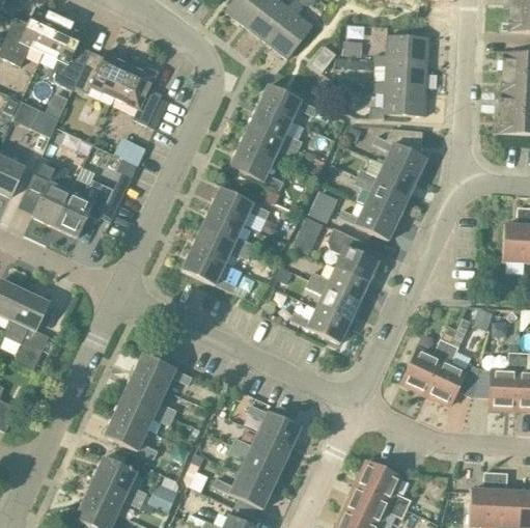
[(231,0),(225,9),(246,26),(265,0),(231,0)]
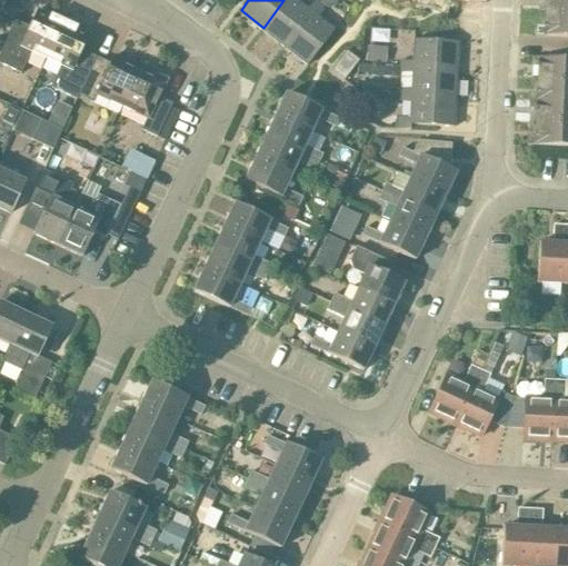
[(312,9),(309,7),(300,0),(284,0),(263,28),(286,45),(312,9)]
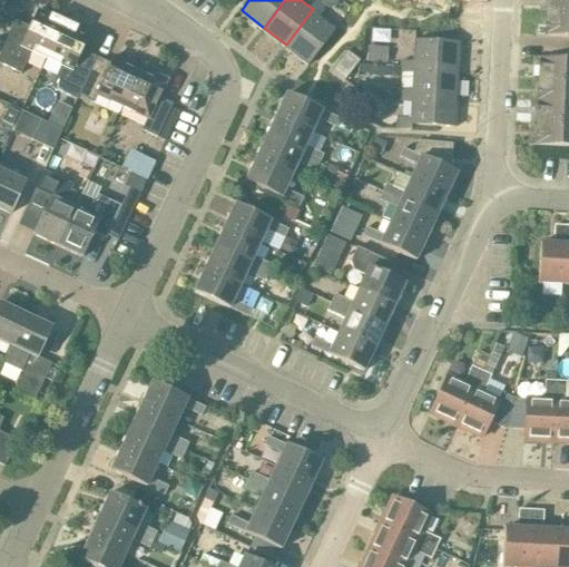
[(313,9),(286,45),(308,62),(335,27),(319,13),(326,3),(322,0),(314,0),(310,7),(313,9)]
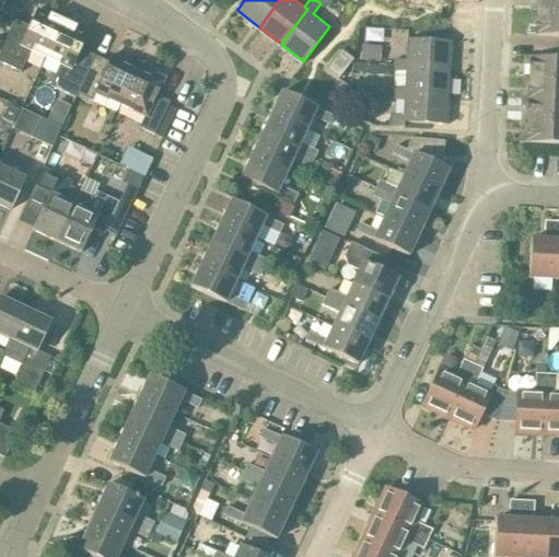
[(539,0),(539,11),(558,11),(558,0),(539,0)]
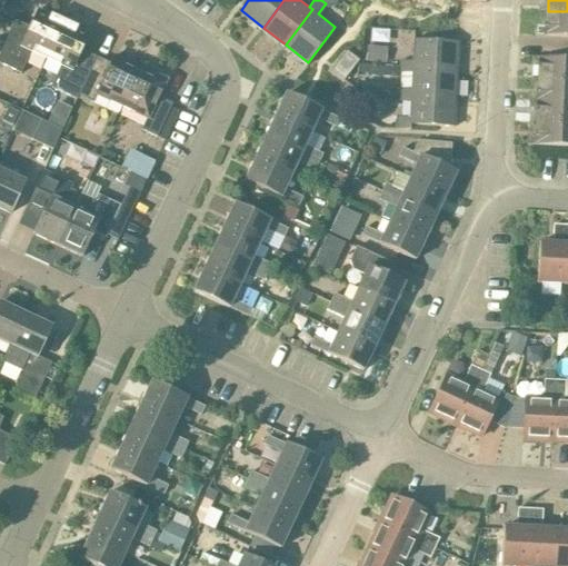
[(48,56),(65,19),(38,7),(27,32),(12,26),(0,51),(0,59),(22,70),(32,48),(48,56)]
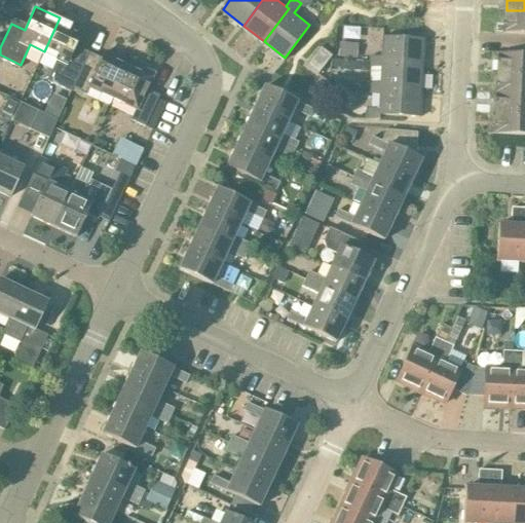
[(524,10),(507,10),(505,25),(498,25),(498,30),(524,31),(524,10)]
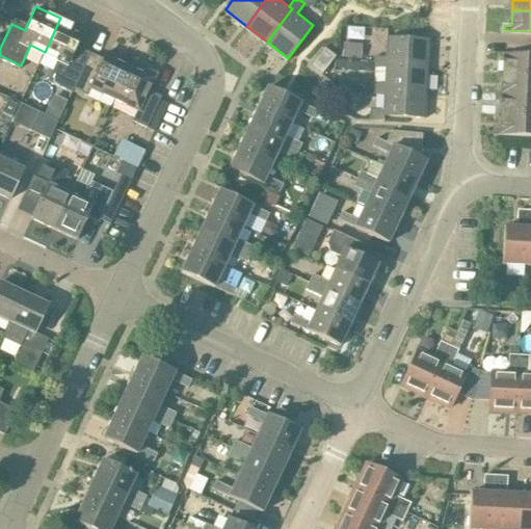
[(74,86),(90,51),(78,45),(85,29),(60,18),(45,52),(58,58),(49,79),(73,90),(75,86),(74,86)]
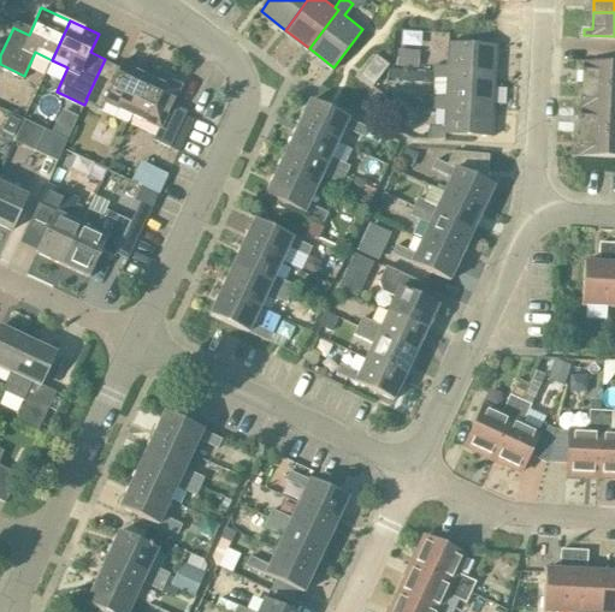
[(448,71),(496,73),(497,42),(449,40),(448,64),(435,63),(433,75),(448,76),(448,71)]
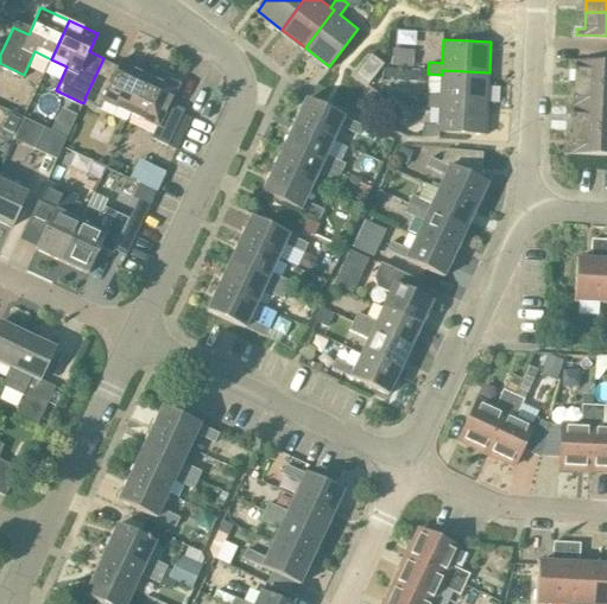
[(394,62),(413,63),(415,49),(396,48),(394,62)]
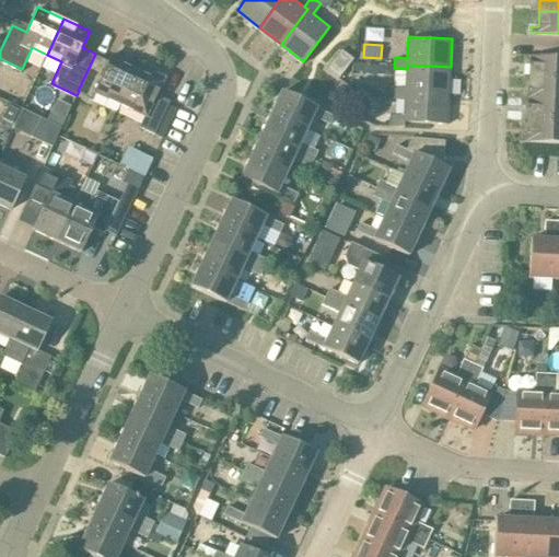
[(340,76),(354,57),(342,47),(327,67),(340,76)]
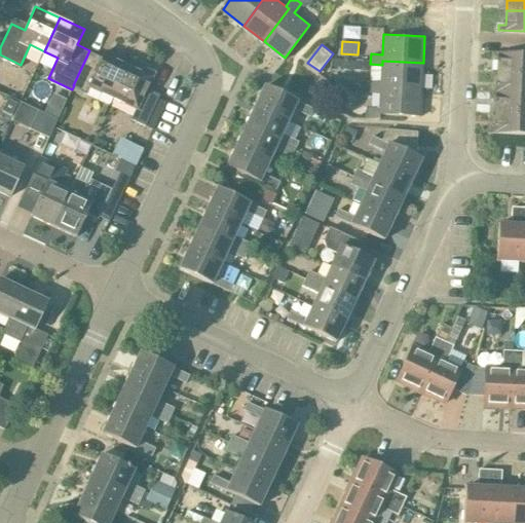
[(113,96),(130,60),(106,48),(103,57),(89,50),(73,85),(74,85),(87,91),(90,85),(113,96)]
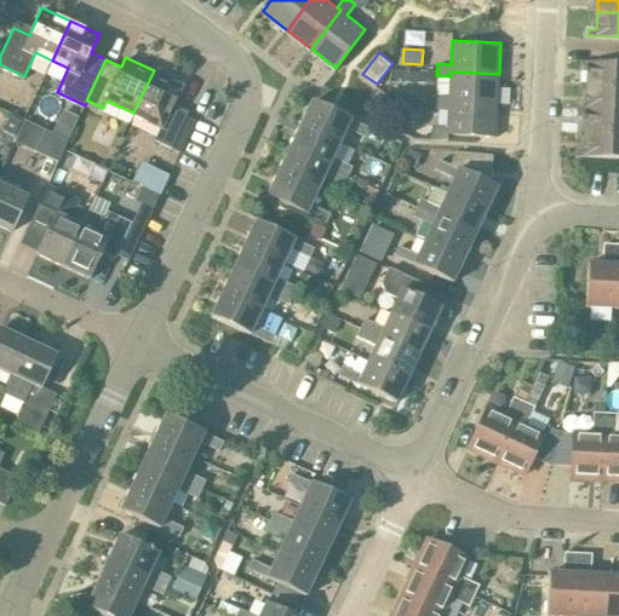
[(589,84),(618,85),(618,61),(582,59),(582,65),(590,67),(589,84)]
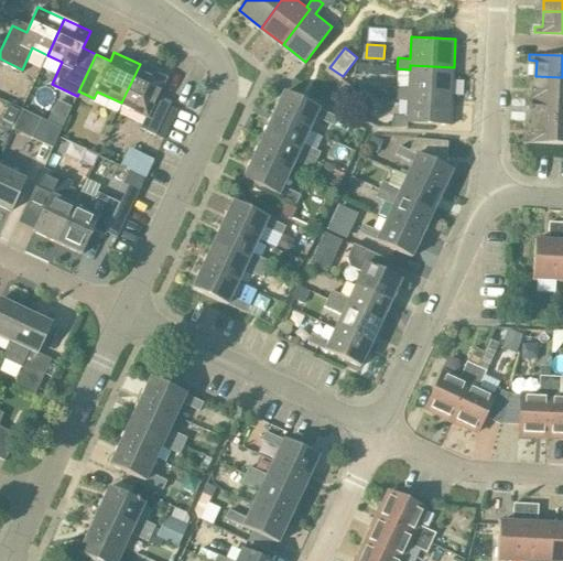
[(140,64),(121,103),(147,115),(141,126),(157,132),(172,100),(158,94),(165,76),(140,64)]
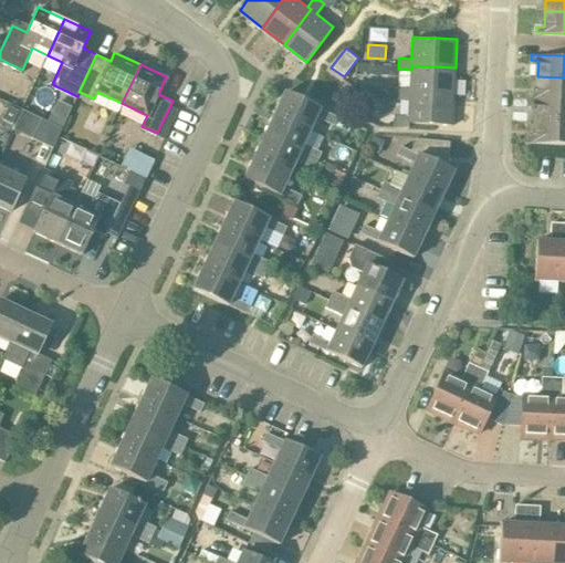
[(398,64),(384,64),(383,74),(397,74),(398,64)]
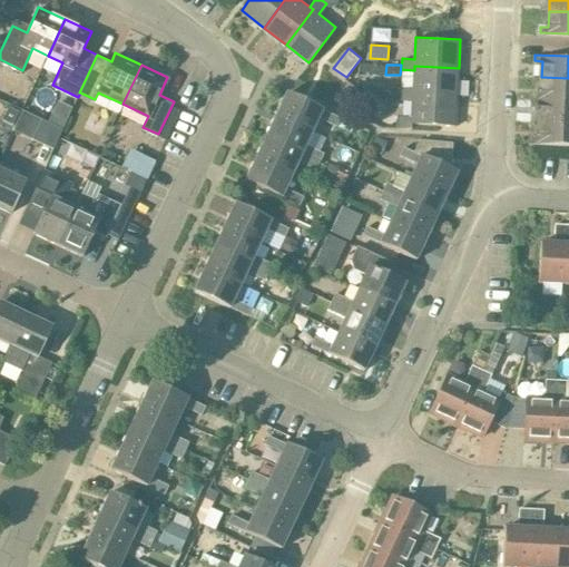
[(457,96),(459,68),(414,66),(414,70),(413,87),(401,86),(400,98),(412,98),(413,94),(457,96)]
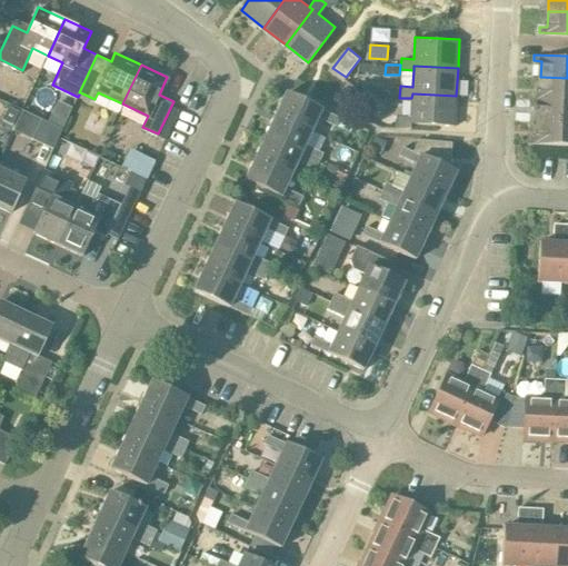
[(567,78),(540,77),(539,92),(531,91),(531,98),(567,99),(567,78)]
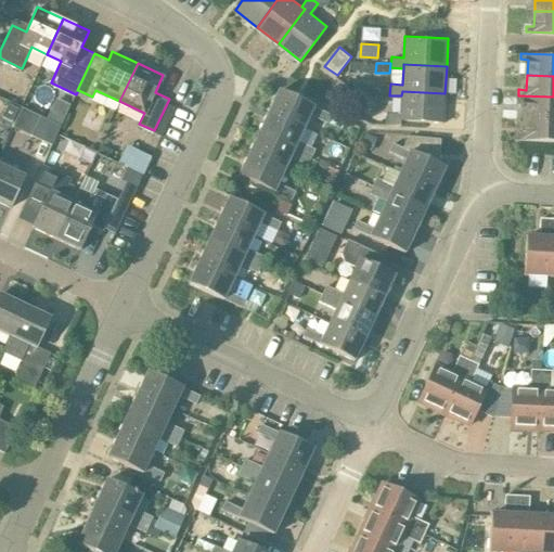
[(270,110),(305,126),(310,113),(327,120),(332,113),(314,104),(280,88),(270,110)]
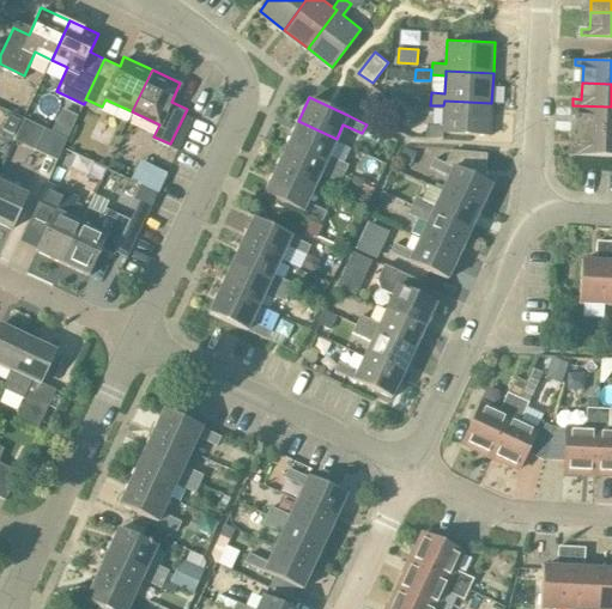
[(430,99),(419,99),(419,110),(430,111),(430,99)]
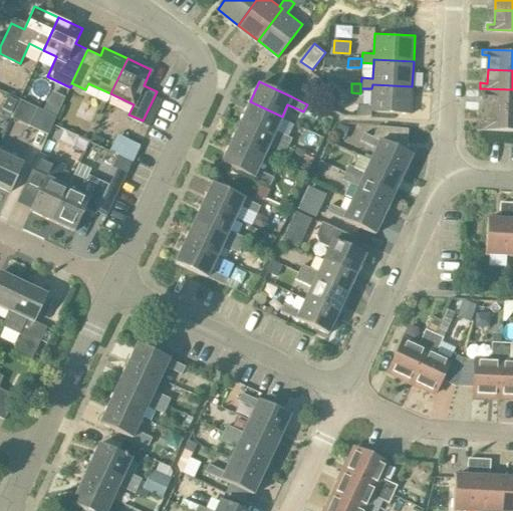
[(411,111),(412,86),(372,84),(371,88),(371,103),(359,102),(359,113),(371,113),(371,109),(411,111)]
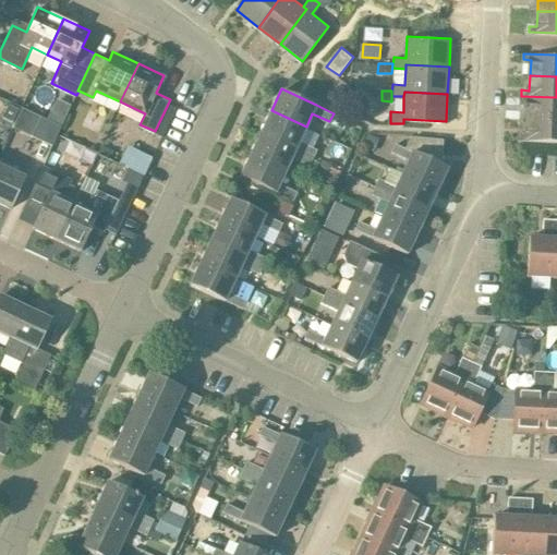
[(556,97),(521,96),(521,101),(529,101),(528,118),(556,119),(556,97)]
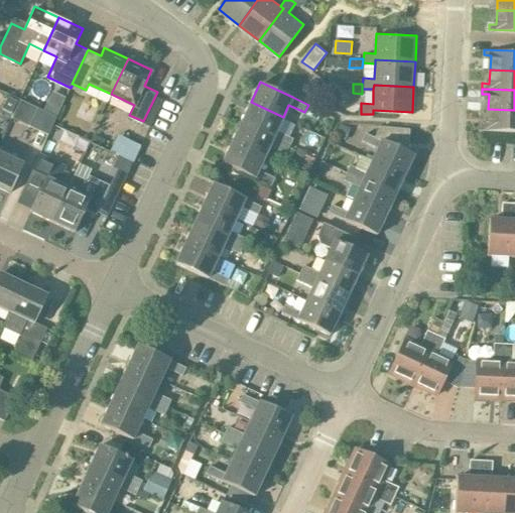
[(12,111),(18,100),(8,95),(2,107),(12,111)]
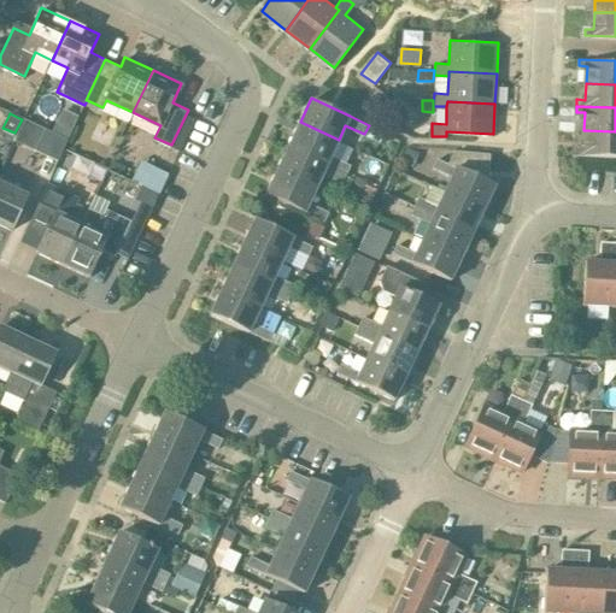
[(300,122),(289,146),(346,172),(351,163),(332,154),(339,140),(300,122)]
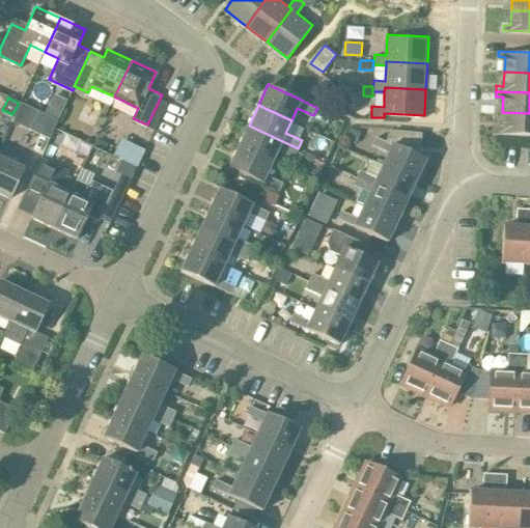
[(50,137),(59,118),(39,109),(30,128),(50,137)]
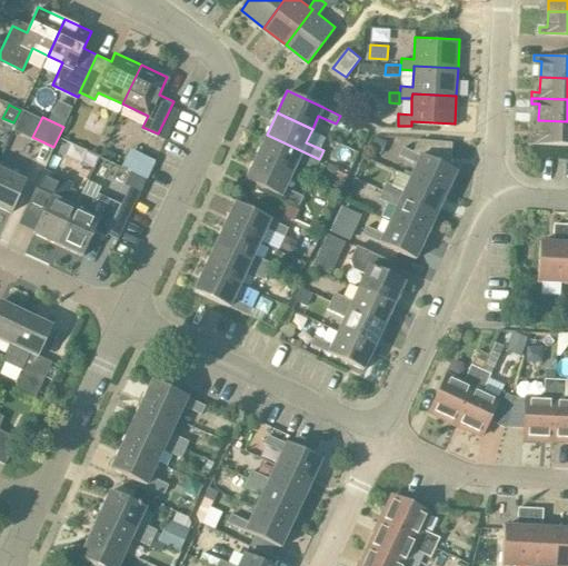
[(567,121),(538,120),(537,136),(529,136),(529,141),(567,144),(567,121)]
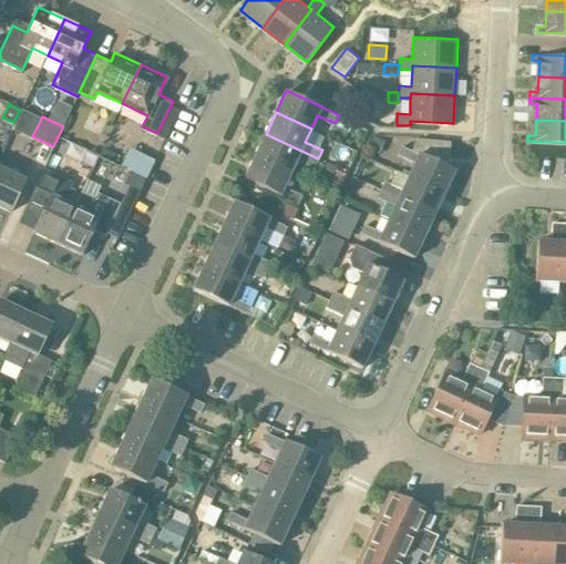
[(266,134),(255,156),(290,173),(291,173),(298,160),(315,166),(318,159),(266,134)]
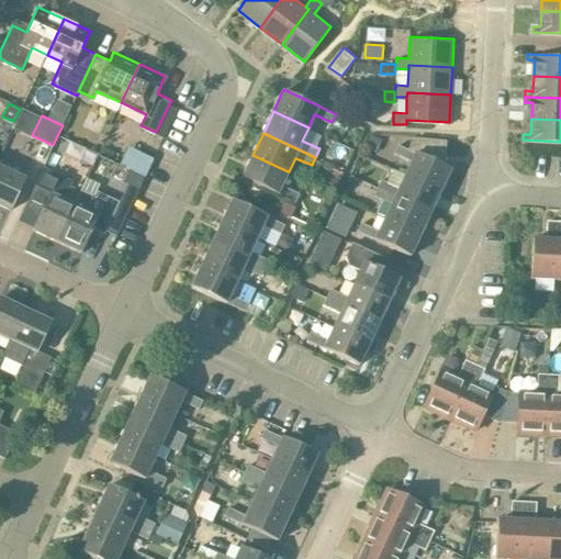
[(374,152),(381,138),(371,133),(365,147),(374,152)]
